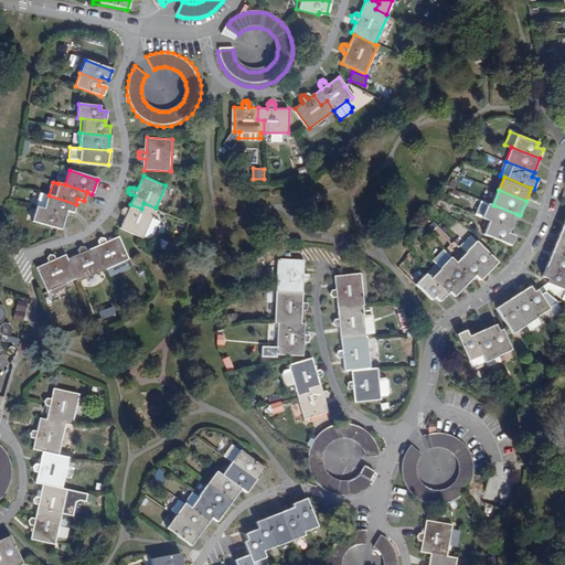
[(76,204),(49,195),(42,193),(38,206),(65,216),(67,211),(73,213),(76,204)]
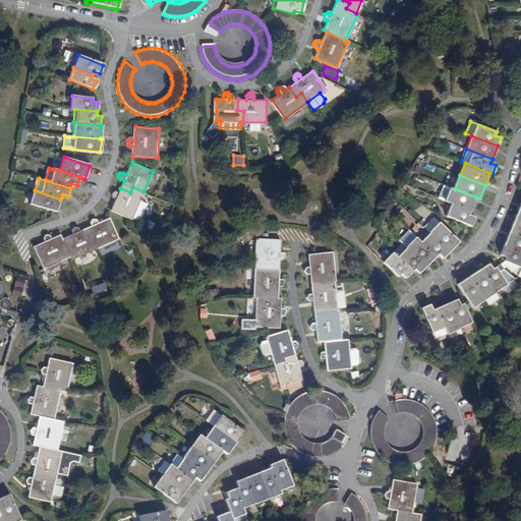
[(130,192),(120,188),(118,194),(114,192),(110,194),(111,199),(115,200),(111,210),(131,218),(143,191),(132,187),(130,192)]
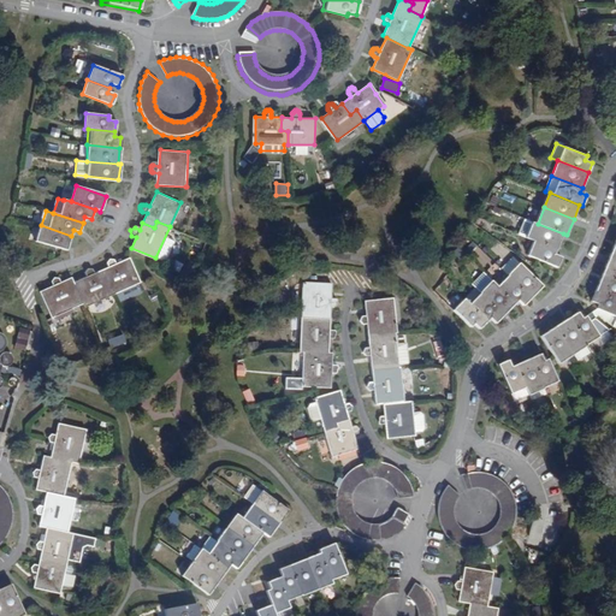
[(526,236),(534,238),(557,248),(563,234),(538,224),(532,221),(526,236)]
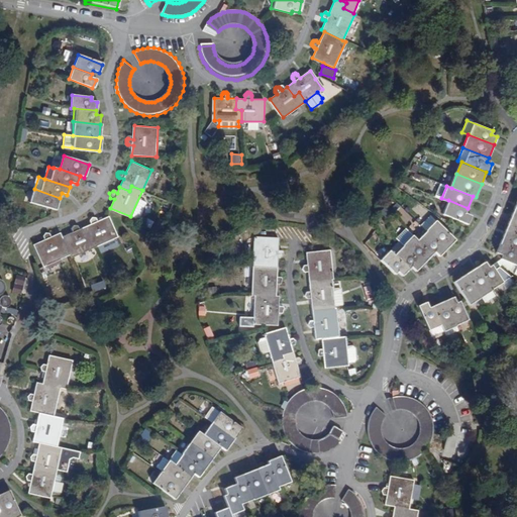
[(60,198),(34,189),(29,202),(56,210),(60,198)]
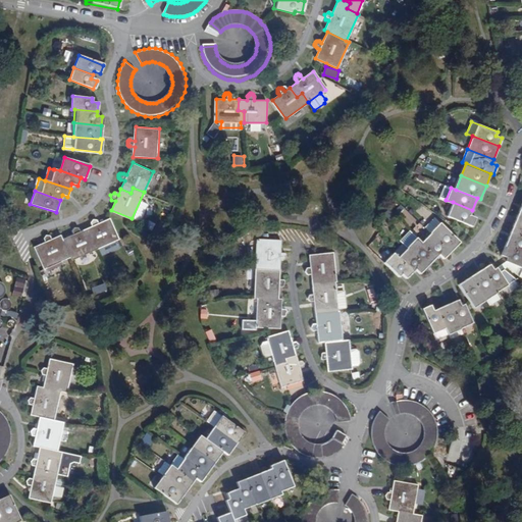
[(472,210),(453,202),(448,215),(472,225),(476,216),(471,214),(472,210)]
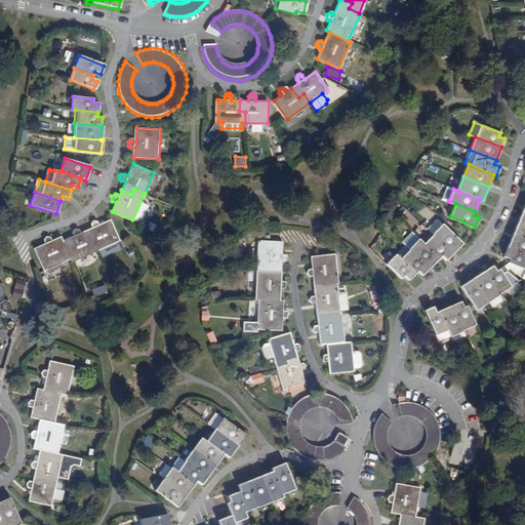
[(433,234),(452,252),(462,243),(442,224),(437,218),(428,229),(433,234)]
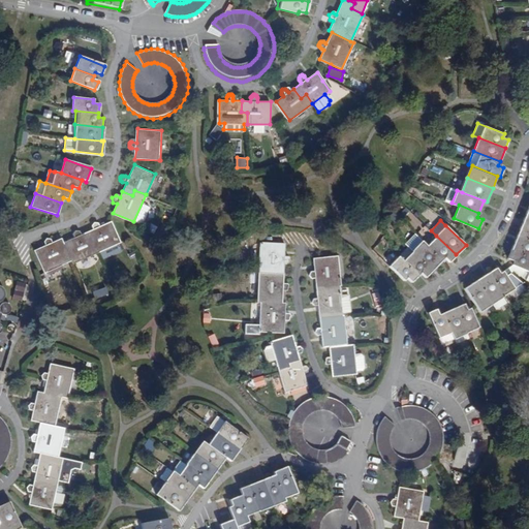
[(94,229),(84,234),(88,244),(95,241),(100,252),(121,243),(111,221),(100,226),(98,223),(94,221),(92,225),(94,229)]
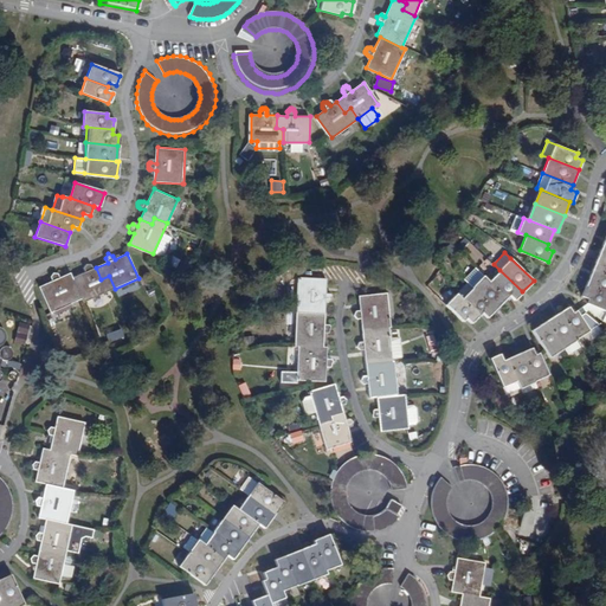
[(605,259),(599,257),(593,271),(605,276),(605,259)]
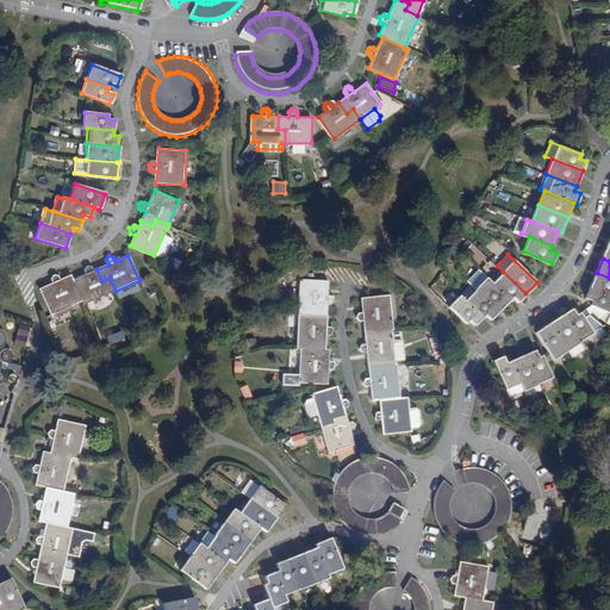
[(83,275),(72,280),(82,303),(83,306),(116,291),(110,278),(101,281),(97,269),(91,273),(88,268),(83,267),(81,272),(83,275)]
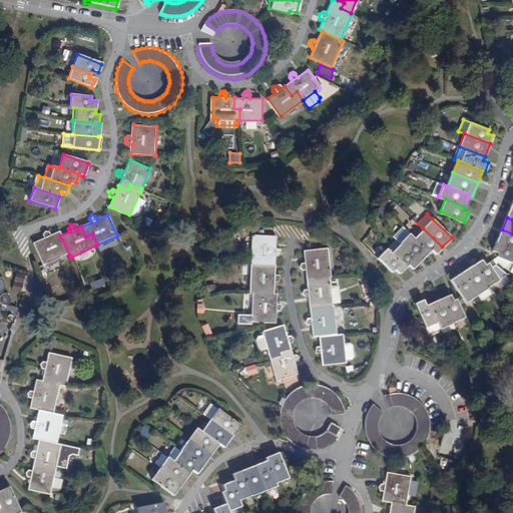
[(409,232),(404,227),(395,237),(399,242),(419,262),(429,251),(414,237),(409,232)]
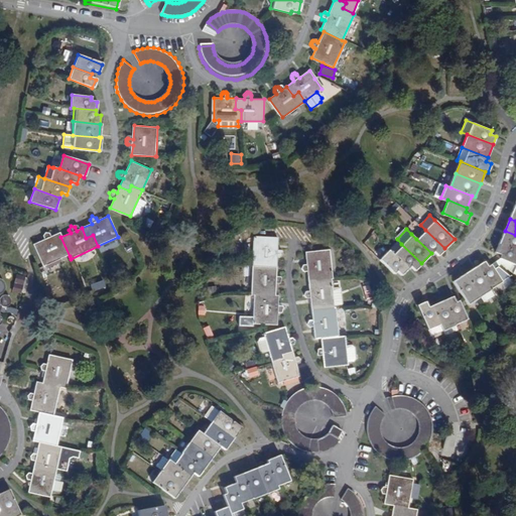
[(444,248),(425,230),(416,239),(431,253),(433,250),(438,255),(444,248)]
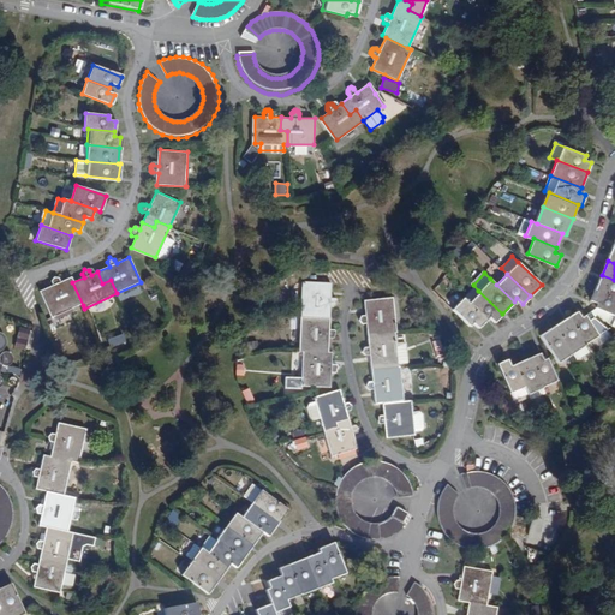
[(614,280),(602,275),(596,292),(614,299),(614,280)]
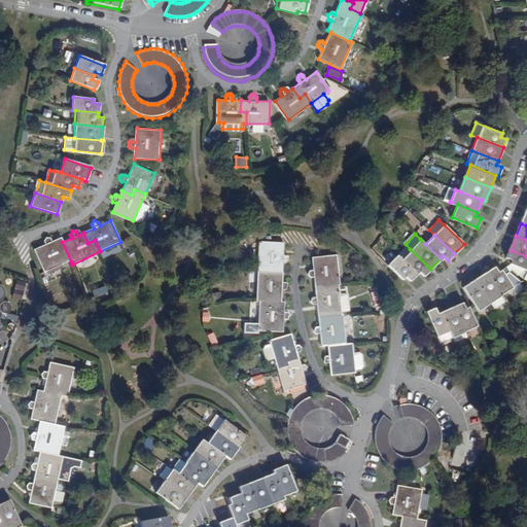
[(71,261),(62,242),(61,238),(49,243),(47,240),(43,238),(41,242),(42,246),(34,250),(44,273),(71,261)]
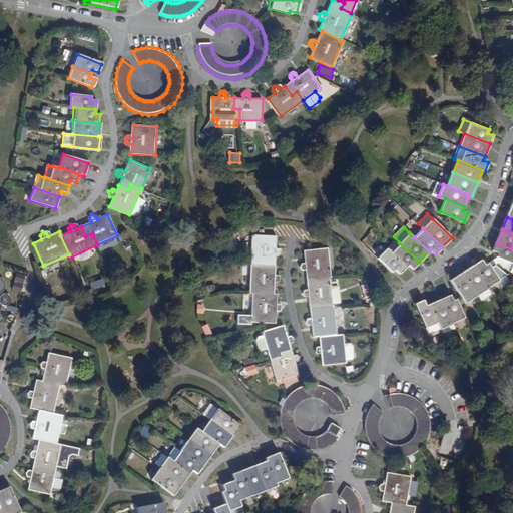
[(251,236),(250,264),(275,265),(275,253),(279,253),(280,253),(281,251),(282,250),(281,248),(280,247),(279,246),(275,246),(276,237),(251,236)]
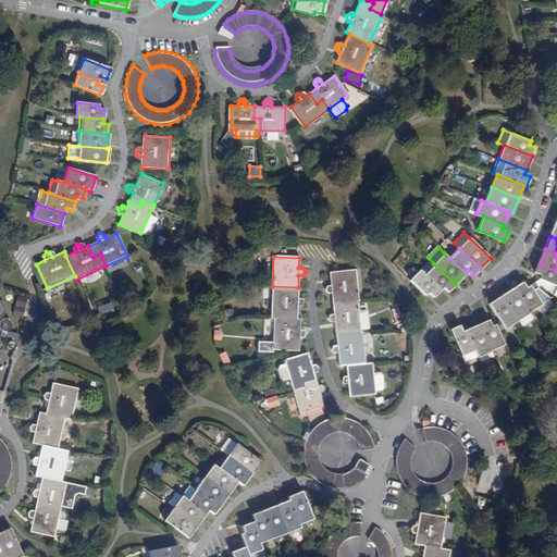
[(455,284),(433,263),(429,258),(419,268),(441,288),(443,286),(448,292),(455,284)]
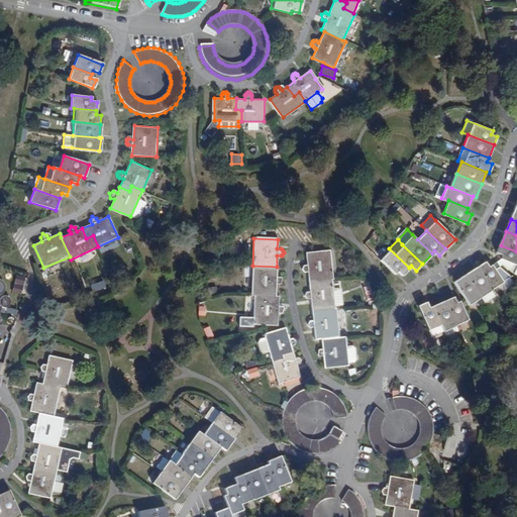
[(516,251),(501,245),(497,252),(504,255),(503,260),(497,263),(504,269),(509,263),(513,264),(508,272),(516,279),(516,251)]
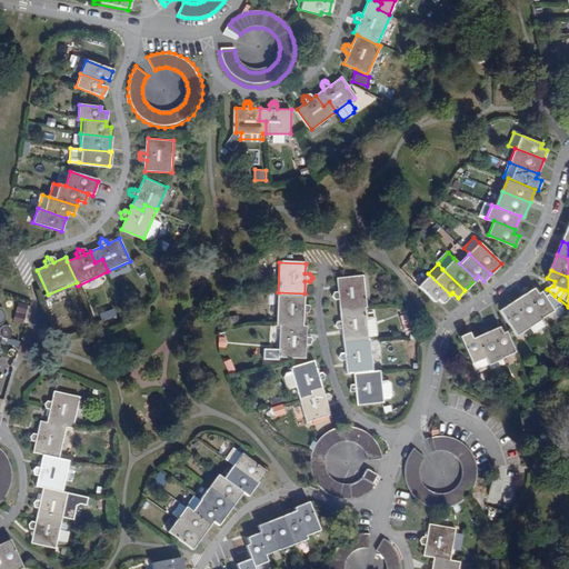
[(450,295),(428,273),(418,285),(435,300),(438,298),(442,302),(450,295)]
